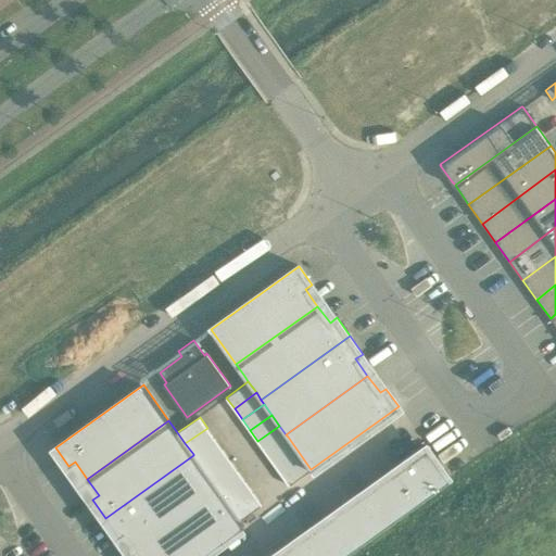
[(265,452),(288,437),(286,434),(279,426),(257,441),(265,452)]
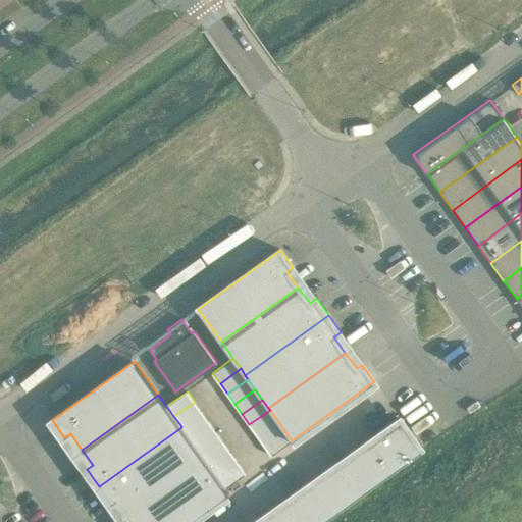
[(181,426),(202,412),(195,402),(173,416),(181,426)]
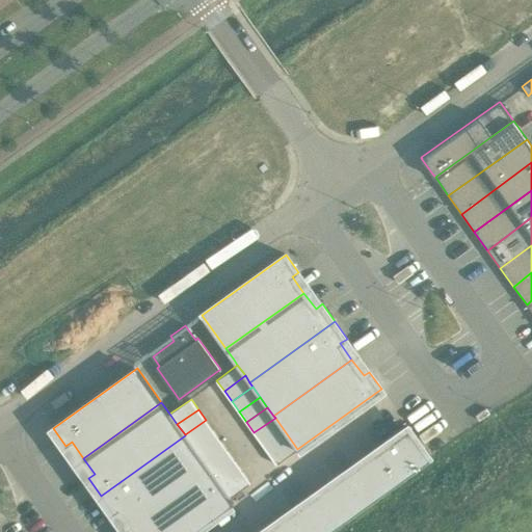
[(262,444),(283,428),(275,418),(254,432),(262,444)]
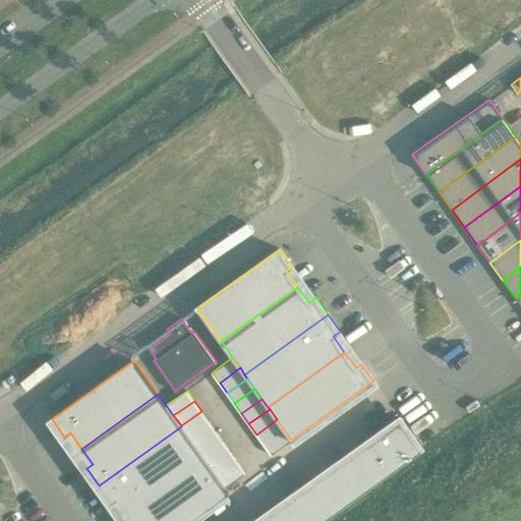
[(188,436),(209,421),(201,411),(181,425),(181,426),(188,436)]
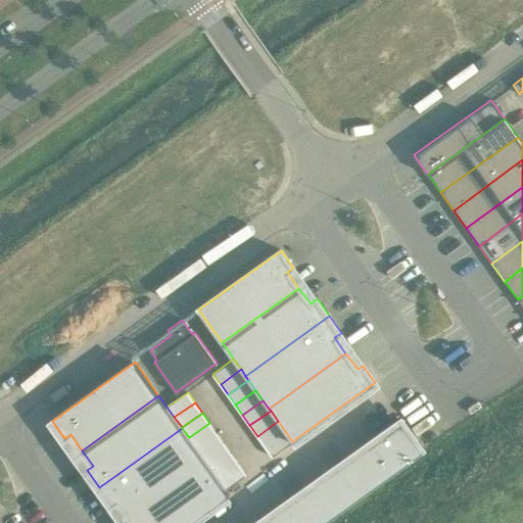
[(424,450),(401,419),(380,434),(402,466),(424,450)]
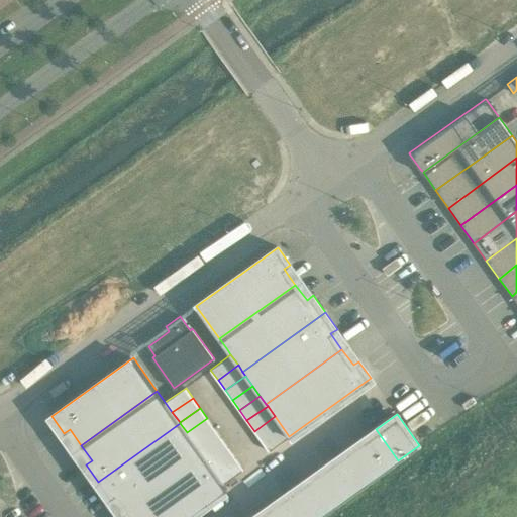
[(262,441),(282,426),(275,416),(254,431),(262,441)]
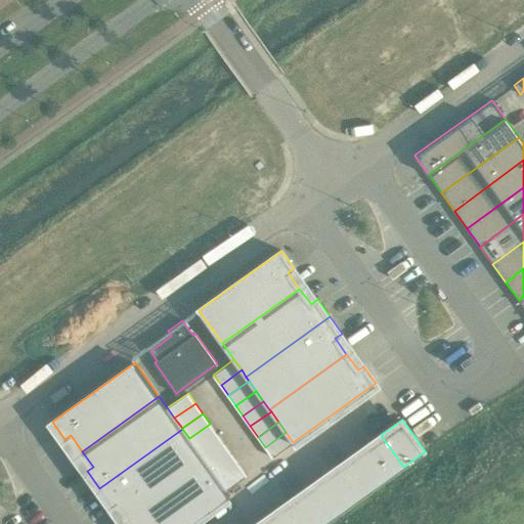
[(197,449),(217,434),(210,424),(189,438),(197,449)]
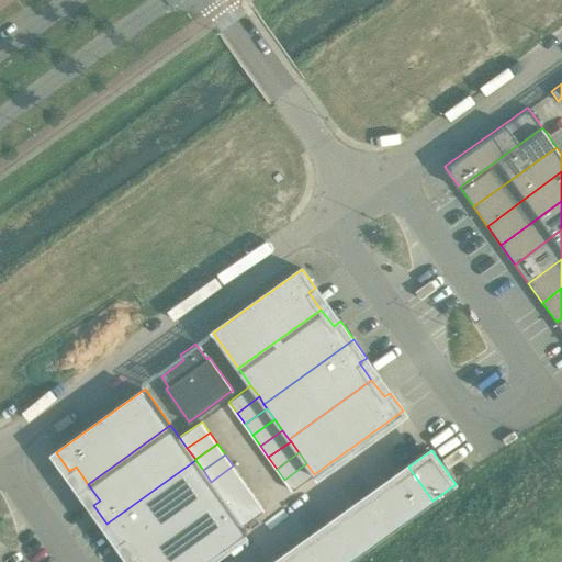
[(138,554),(221,495),(218,493),(211,482),(203,470),(195,460),(107,524),(120,542),(126,538),(138,554)]
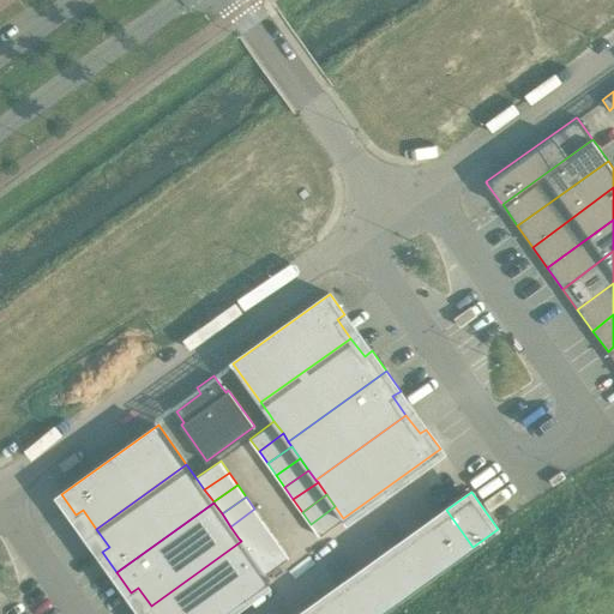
[(319,536),(343,518),(335,506),(311,524),(319,536)]
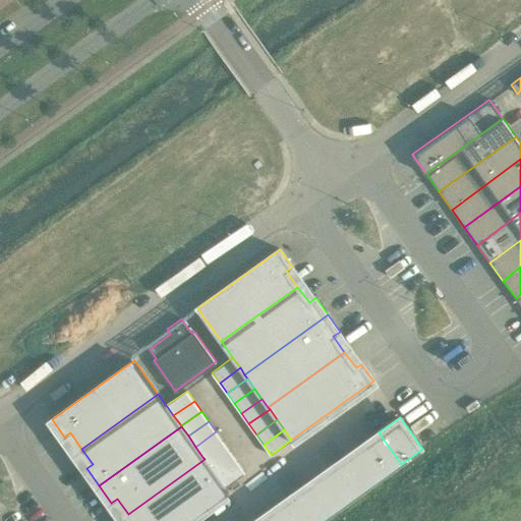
[(203,457),(224,442),(216,431),(195,447),(203,457)]
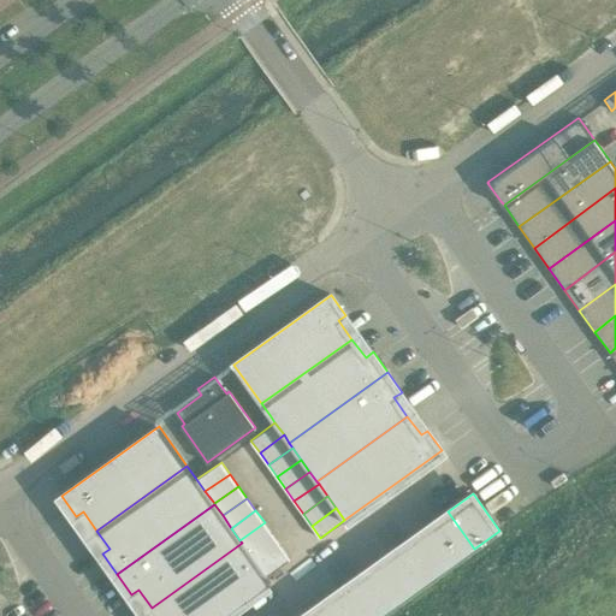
[(474,549),(448,511),(438,519),(422,529),(449,566),(474,549)]
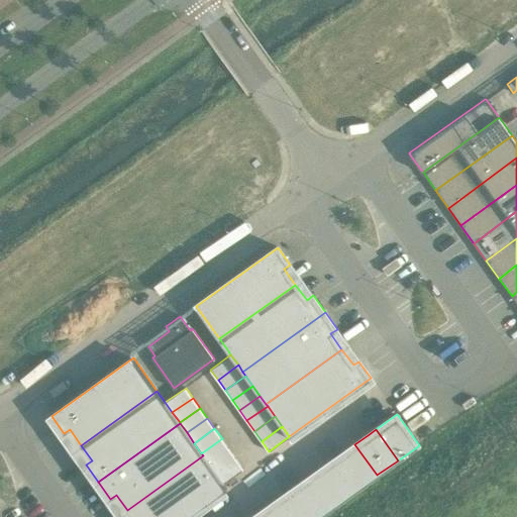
[(208,463),(229,448),(222,438),(201,453),(203,455),(208,463)]
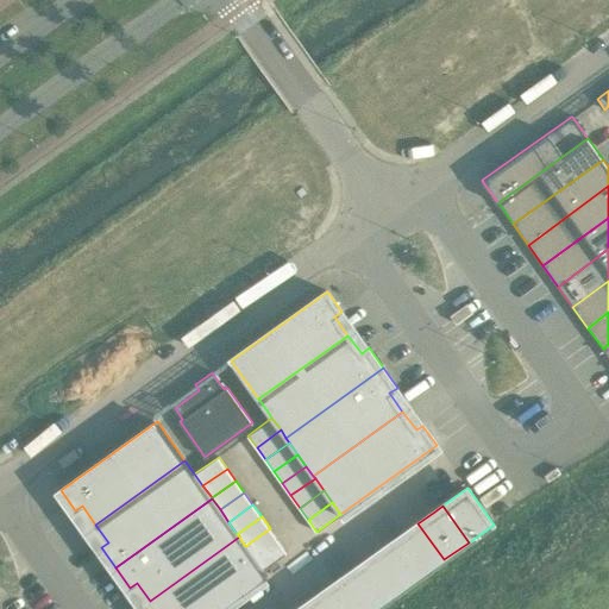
[(444,559),(418,523),(402,534),(394,540),(420,577),(444,559)]
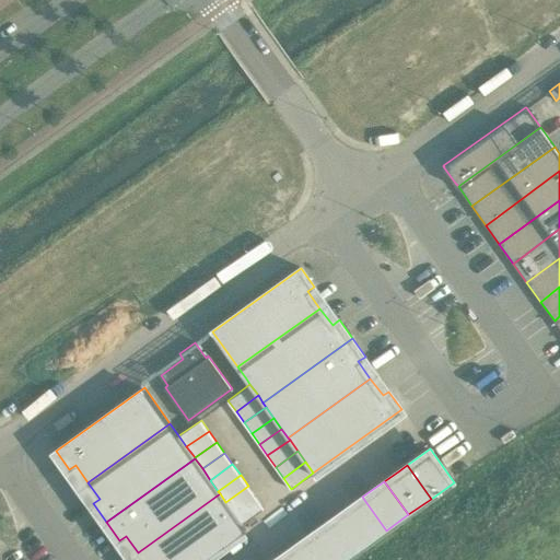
[(234,513),(256,497),(248,486),(225,502),(234,513)]
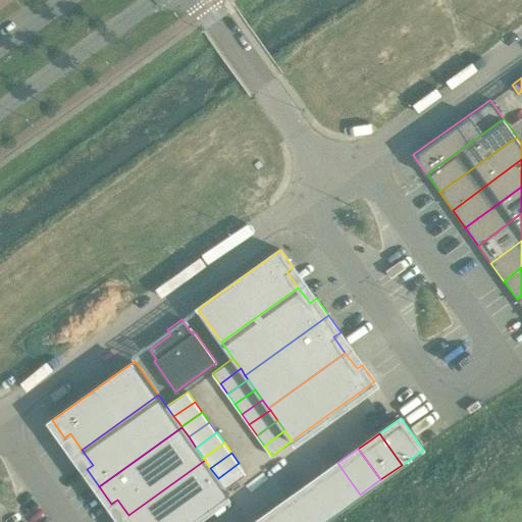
[(189,521),(228,493),(225,488),(218,478),(210,468),(205,460),(128,515),(133,521),(189,521)]
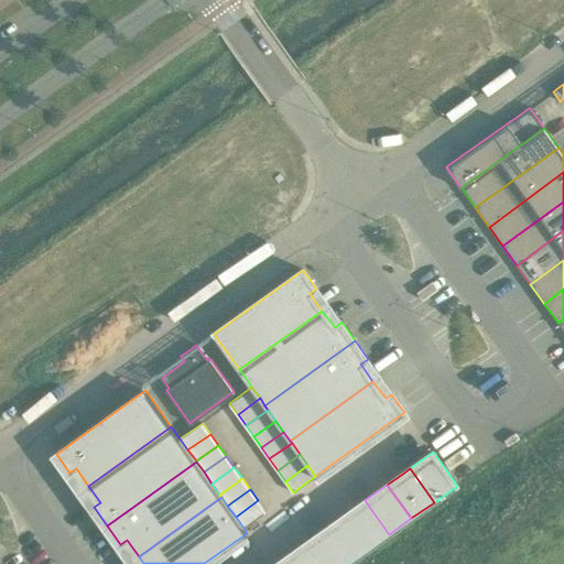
[(243,528),(266,511),(258,500),(236,517),(243,528)]
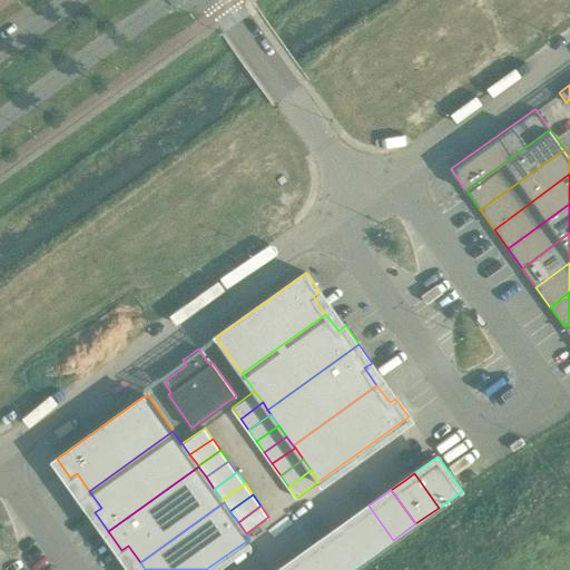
[(393,540),(369,505),(360,512),(345,522),(370,557),(393,540)]
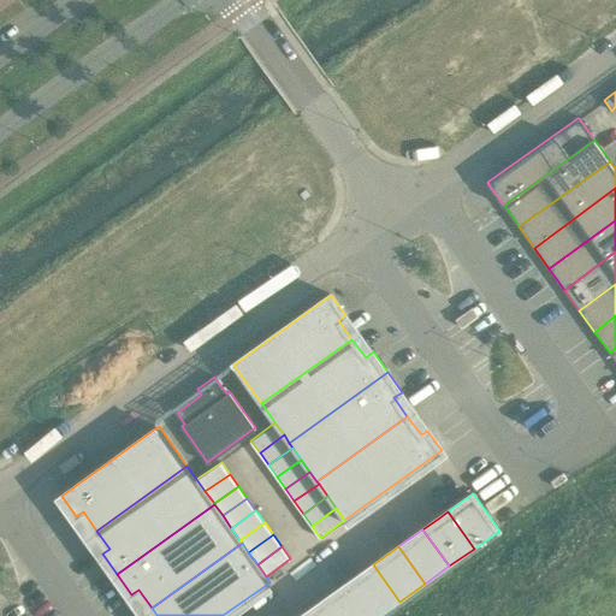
[(379,615),(400,602),(373,564),(357,575),(348,582),(372,615),(379,615)]
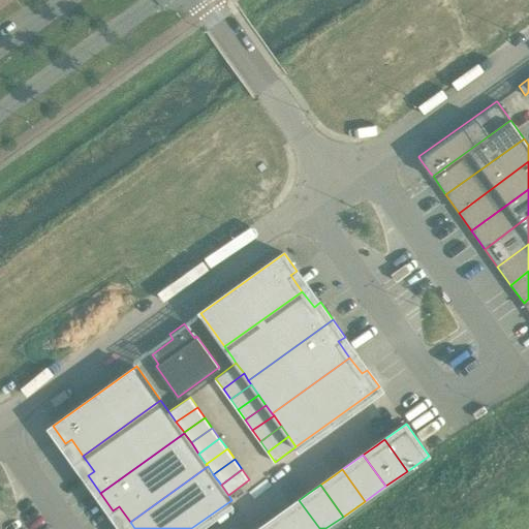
[(319,528),(299,500),(291,505),(278,516),(287,528),(319,528)]
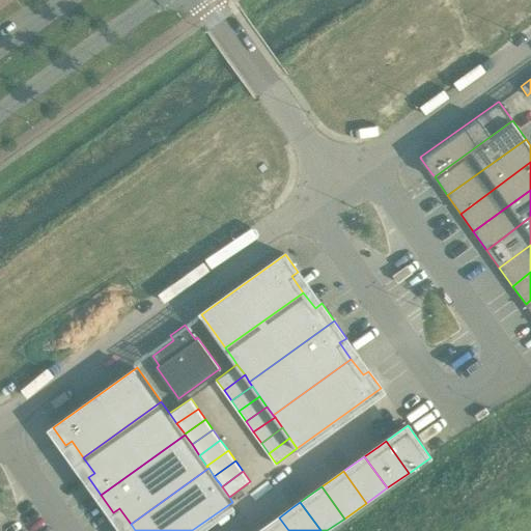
[(288,530),(279,518),(259,530),(288,530)]
